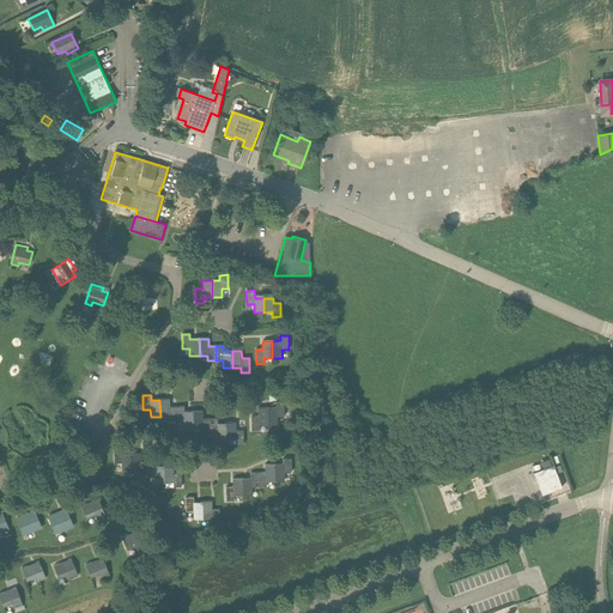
[(176,422),(176,407),(169,407),(169,400),(159,400),(161,417),(169,417),(169,422),(176,422)]
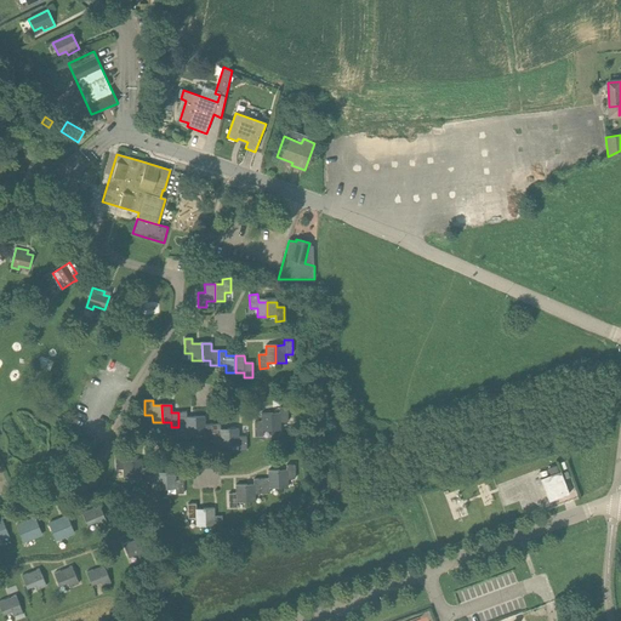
[(271,414),(272,431),(281,431),(280,422),(288,422),(288,408),(279,408),(279,414),(271,414)]
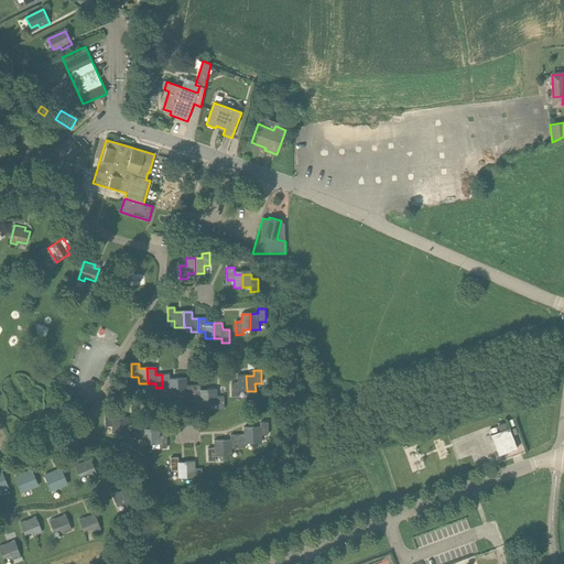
[(179,394),(177,379),(170,379),(170,375),(162,375),(162,388),(169,388),(169,394),(179,394)]
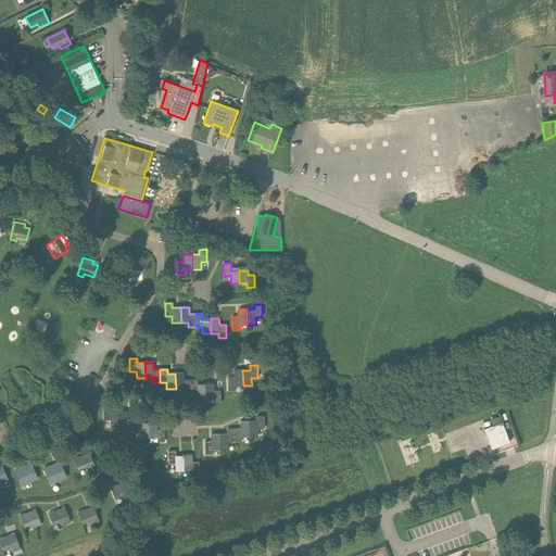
[(236,386),(243,386),(242,370),(234,370),(234,378),(227,378),(228,391),(236,391),(236,386)]
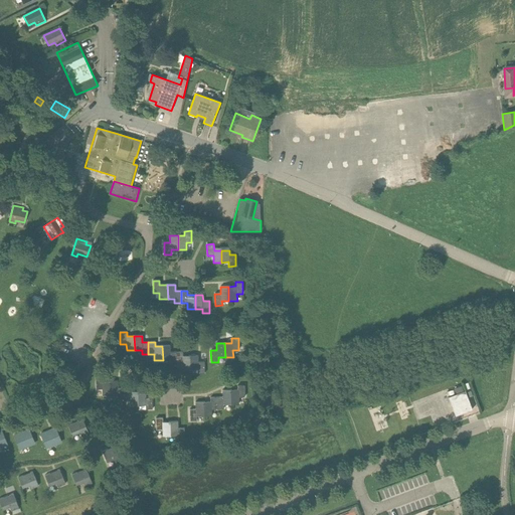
[(177,364),(176,352),(170,352),(170,346),(162,346),(163,360),(170,360),(170,364),(177,364)]
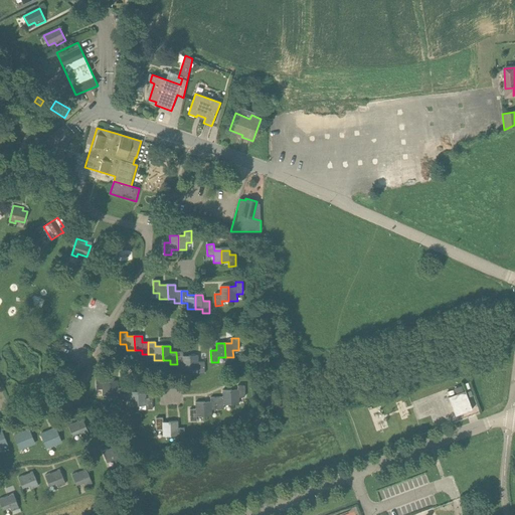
[(190,370),(190,356),(183,356),(182,352),(176,352),(177,364),(182,364),(182,370),(190,370)]
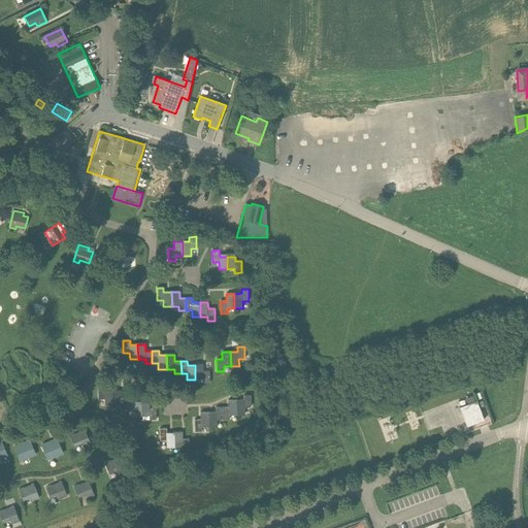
[(209,384),(209,371),(203,371),(203,365),(195,365),(195,380),(202,380),(203,384),(209,384)]
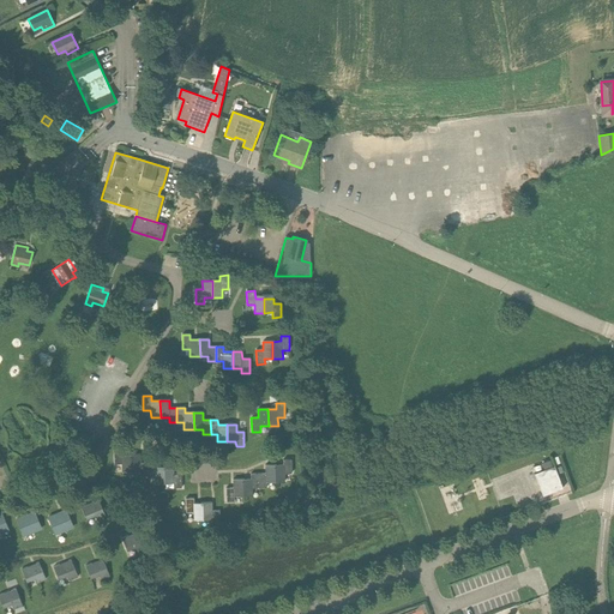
[(132,473),(131,455),(122,456),(121,450),(114,451),(114,464),(121,464),(121,473),(132,473)]
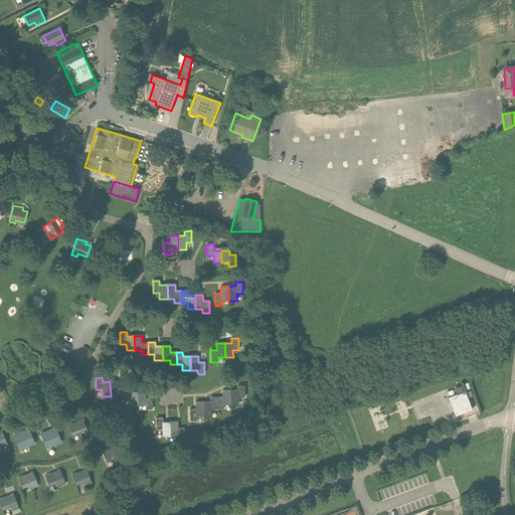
[(125,399),(124,388),(118,388),(118,381),(110,381),(111,396),(117,395),(118,399),(125,399)]
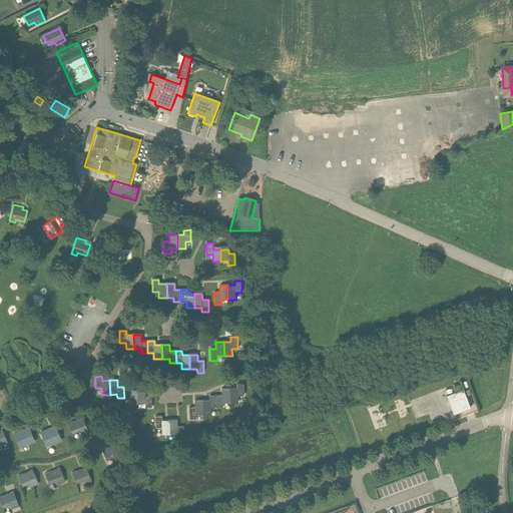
[(228,389),(229,403),(237,403),(237,396),(243,396),(243,384),(236,385),(236,389),(228,389)]
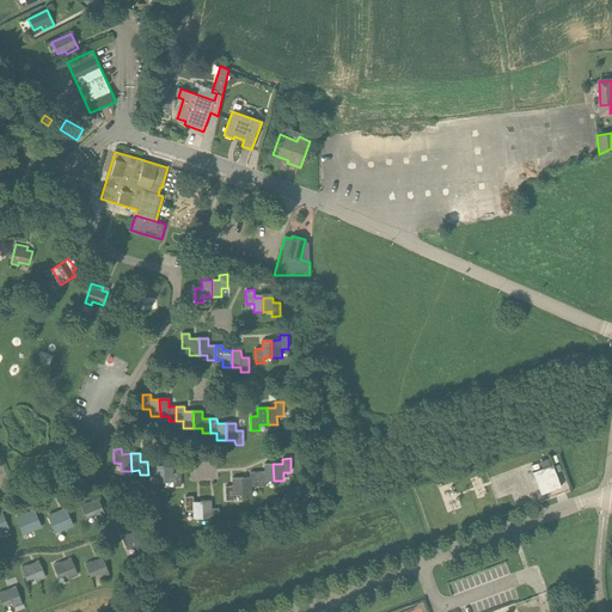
[(164,483),(164,465),(154,466),(154,460),(147,461),(148,475),(154,475),(154,483),(164,483)]
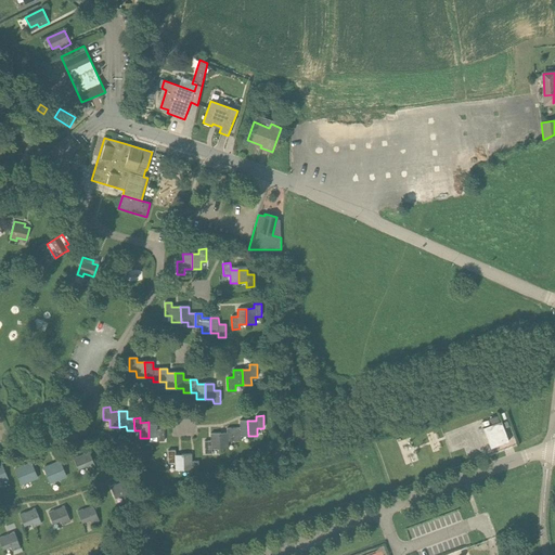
[(241,436),(248,436),(247,421),(240,421),(240,428),(233,428),(234,441),(241,441),(241,436)]
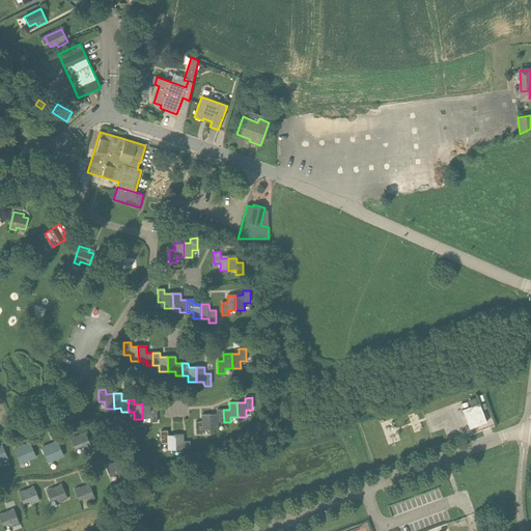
[(157,422),(157,411),(150,411),(149,403),(142,403),(142,419),(149,418),(149,422),(157,422)]
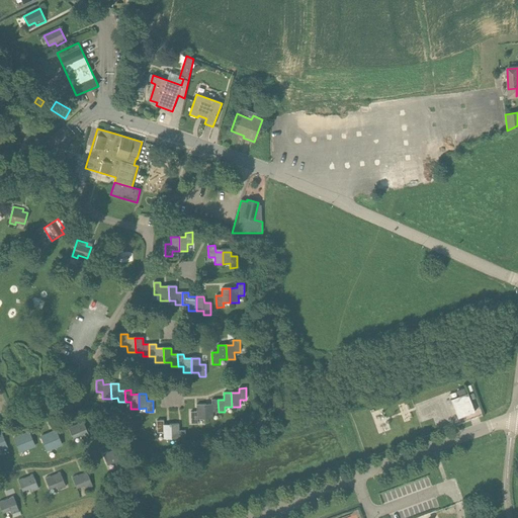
[(457,418),(475,412),(467,394),(451,401),(457,418)]
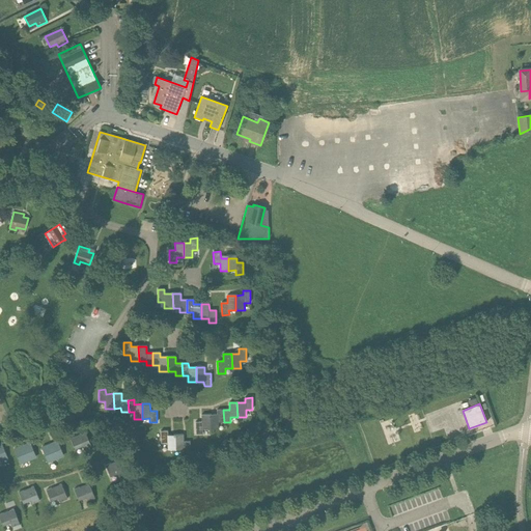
[(218,422),(224,422),(223,410),(217,411),(217,415),(210,415),(210,429),(218,429),(218,422)]
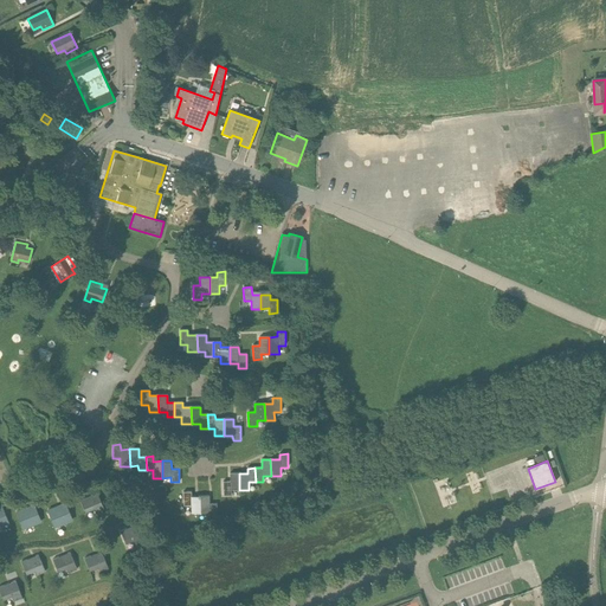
[(231,490),(239,490),(239,474),(230,474),(230,482),(223,482),(224,496),(231,496),(231,490)]
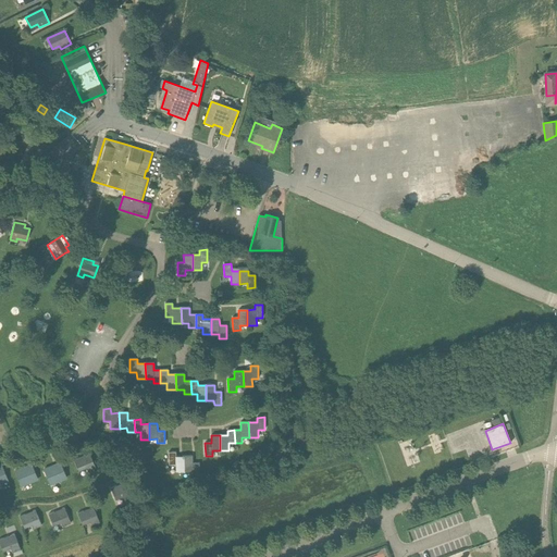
[(184,472),(184,457),(175,457),(175,453),(169,453),(169,466),(175,465),(175,472),(184,472)]
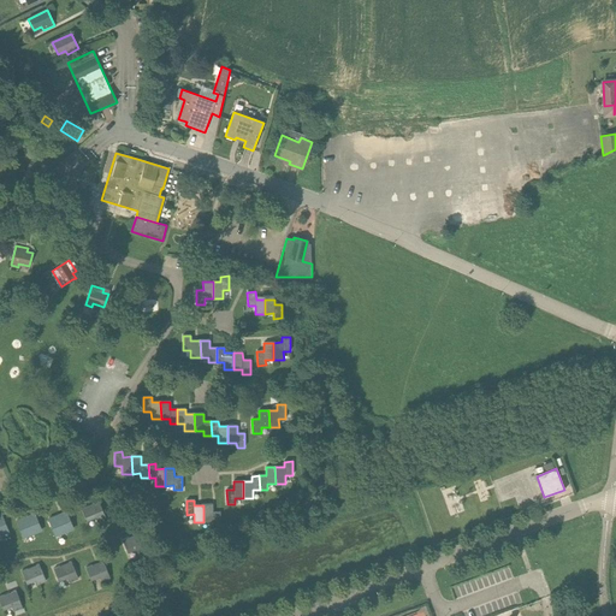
[(99,502),(82,509),(87,522),(95,519),(98,522),(106,519),(99,502)]
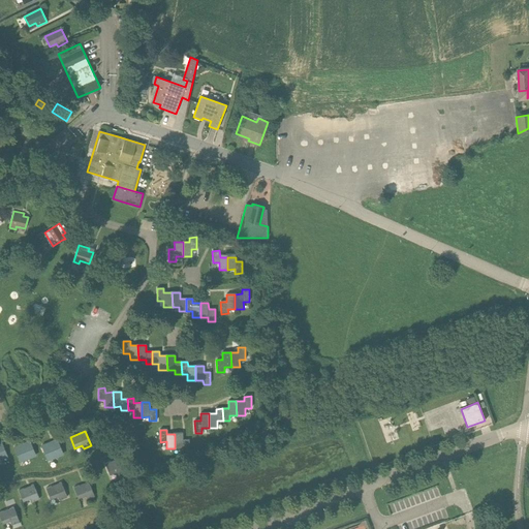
[(189,453),(189,440),(183,440),(183,433),(175,434),(175,448),(182,448),(182,453),(189,453)]
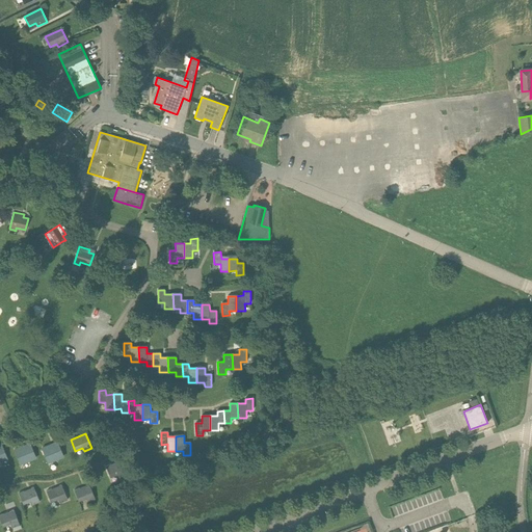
[(57,443),(42,448),(47,459),(54,456),(55,460),(63,457),(57,443)]
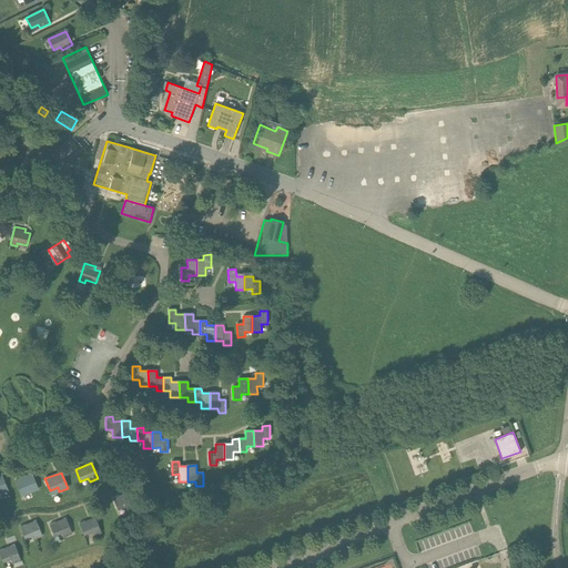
[(31,474),(16,480),(20,492),(28,489),(30,493),(38,489),(31,474)]
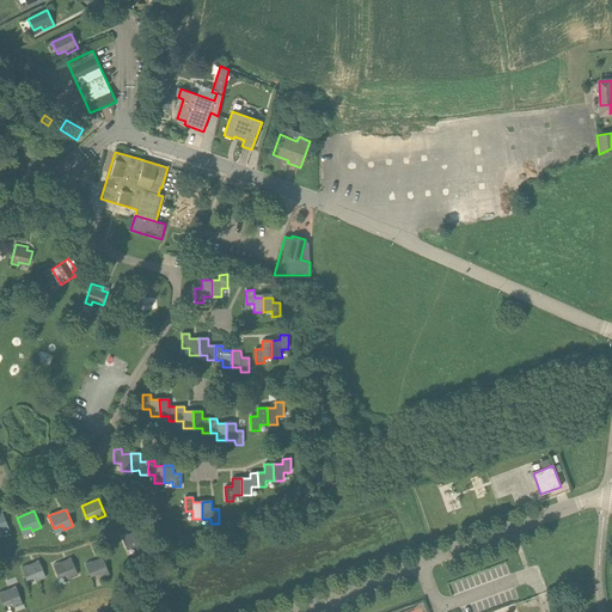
[(139,530),(122,537),(127,550),(135,546),(138,551),(146,548),(139,530)]
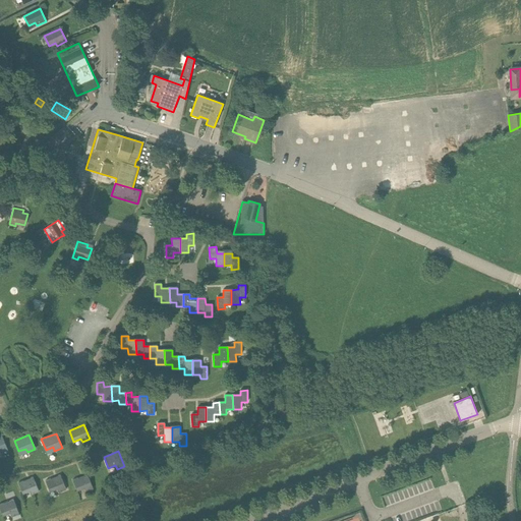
[(87,474),(72,480),(76,491),(84,488),(85,493),(93,489),(87,474)]
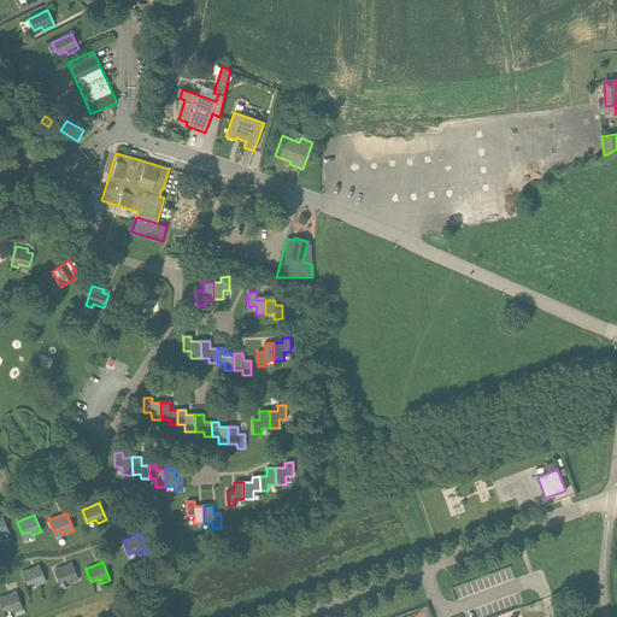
[(71,563),(53,570),(59,583),(68,580),(69,583),(78,580),(71,563)]
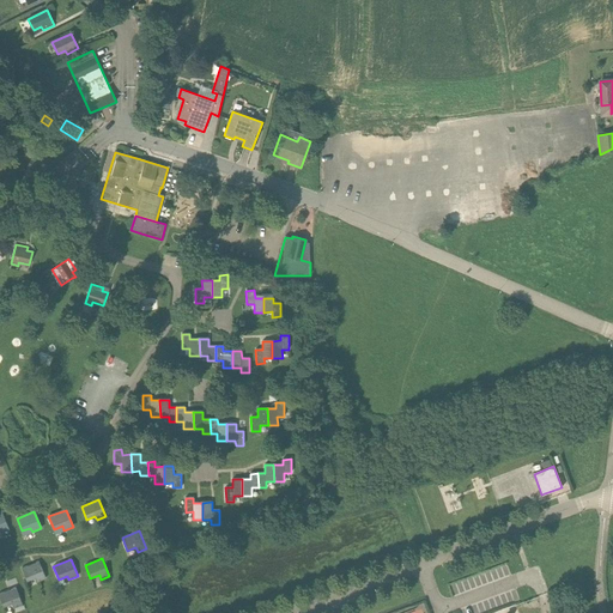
[(38,562),(22,569),(26,582),(35,578),(37,583),(46,580),(38,562)]
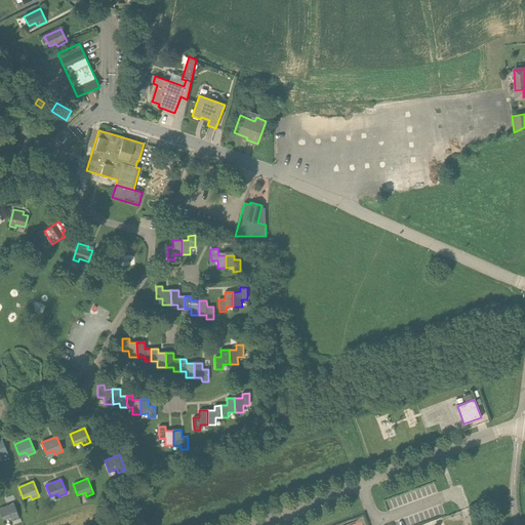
[(13,503),(0,508),(0,514),(2,520),(9,518),(11,521),(18,519),(13,503)]
